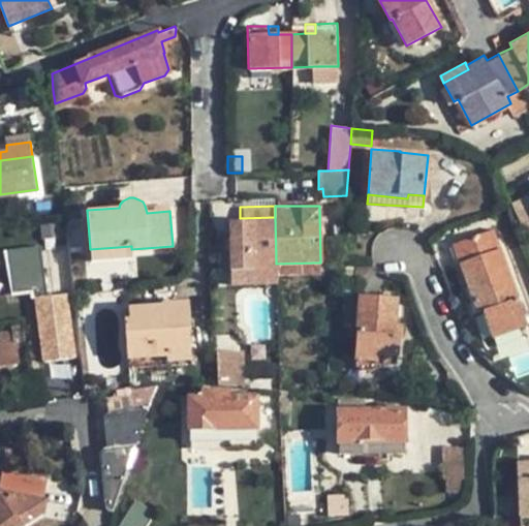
[(230,271),(276,270),(276,264),(275,217),(240,218),(229,218),(230,271)]
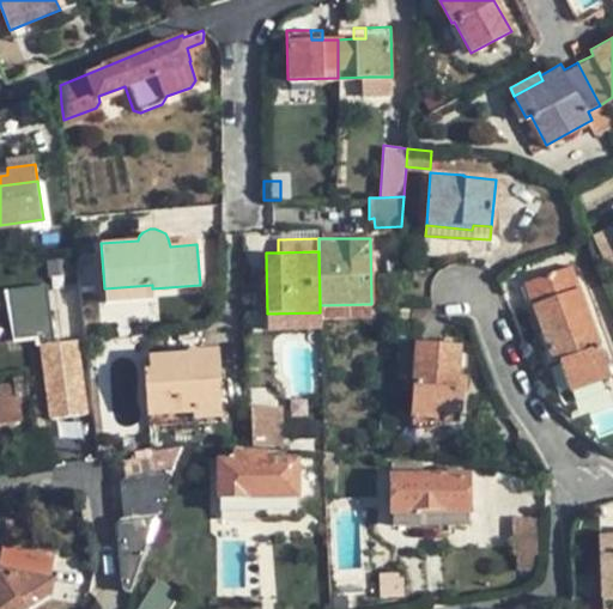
[(557,351),(559,358),(569,388),(570,388),(575,399),(600,390),(596,381),(610,376),(571,265),(525,280),(548,353),(557,351)]
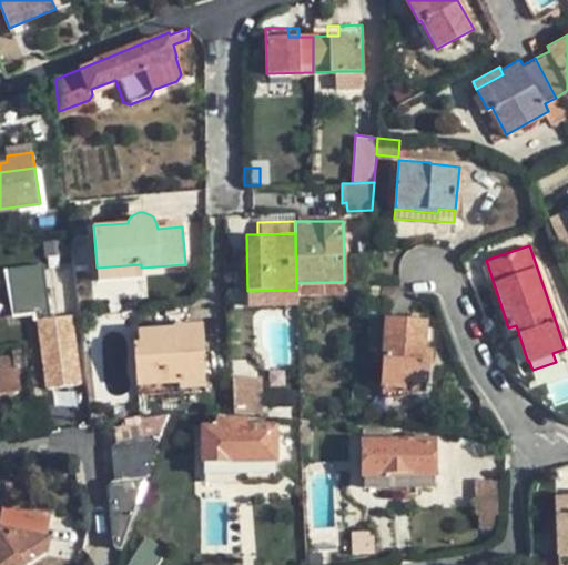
[(3,263),(9,313),(48,310),(43,260),(3,263)]
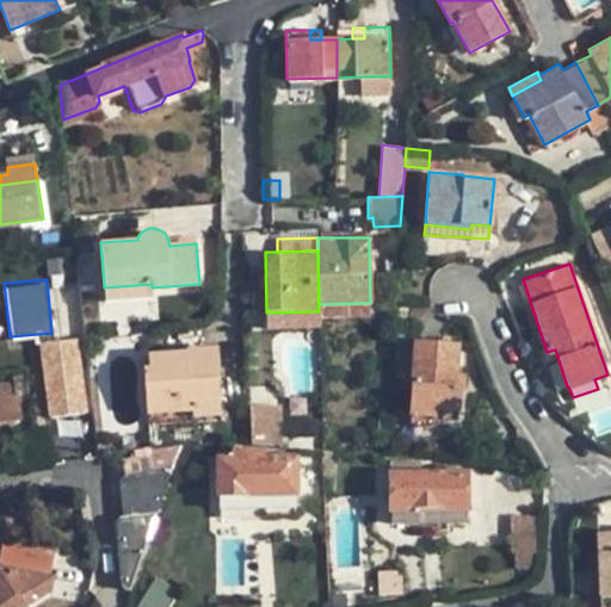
[(153,297),(152,287),(152,284),(104,287),(105,302),(153,297)]
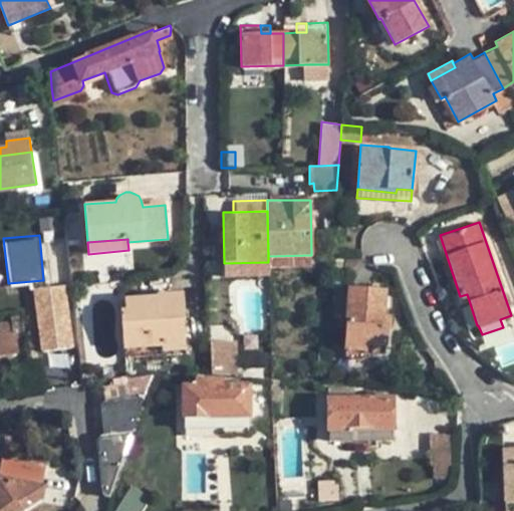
[(311,266),(311,255),(268,256),(268,262),(268,267),(311,266)]
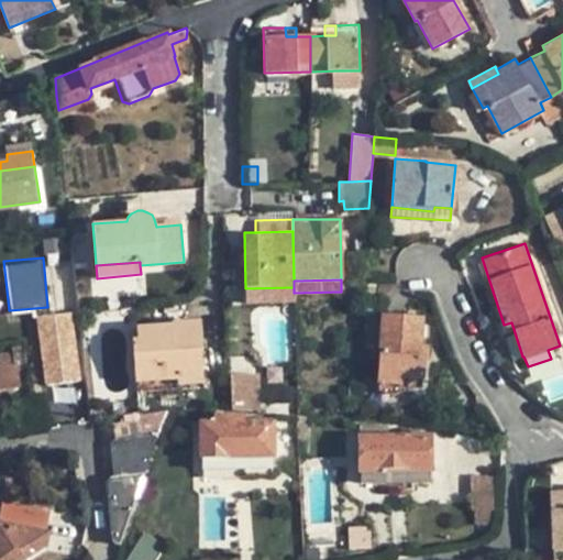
[(295,299),(294,293),(294,287),(245,288),(244,300),(295,299)]
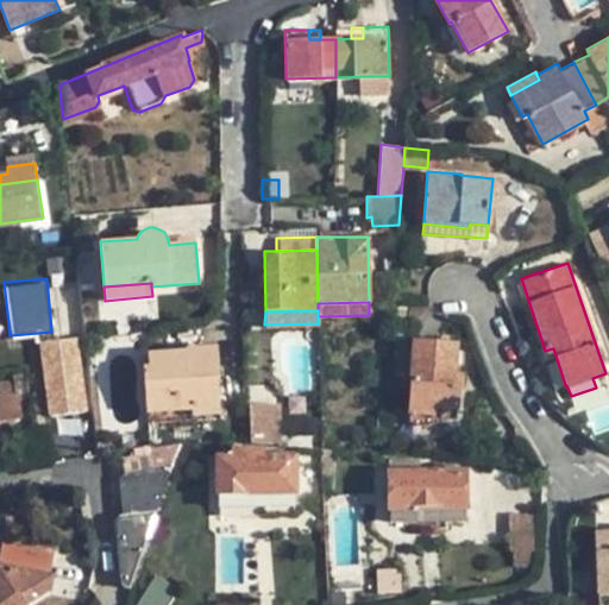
[(74,336),(41,341),(50,414),(83,409),(74,336)]
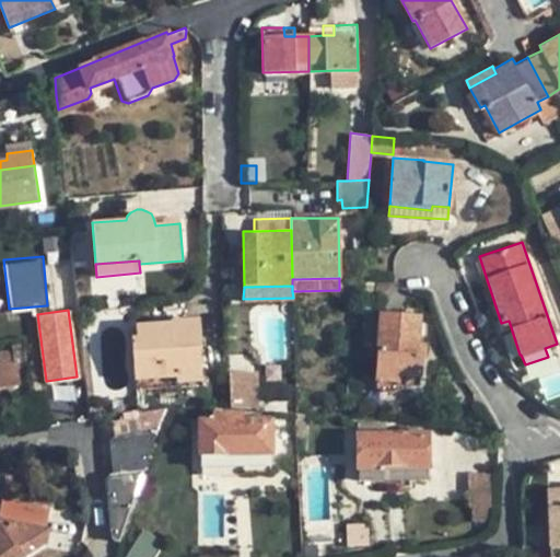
[(417,354),(417,340),(419,316),(380,312),(374,379),(398,382),(399,373),(421,375),(423,355),(417,354)]
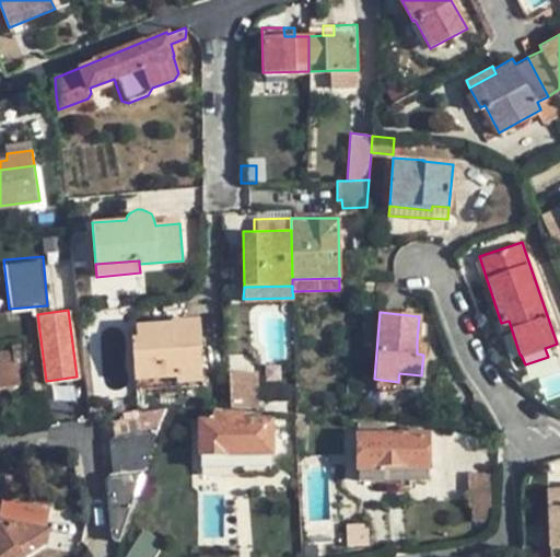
[(171,320),(171,322),(136,324),(137,336),(131,337),(135,379),(174,376),(174,383),(199,381),(197,348),(200,348),(198,318),(171,320)]
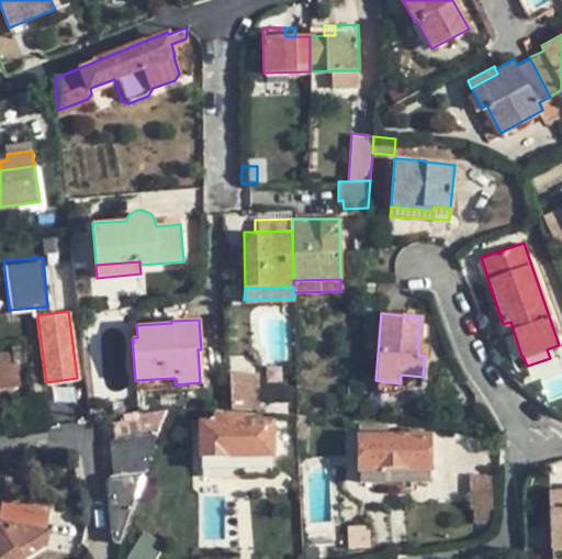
[(505,331),(513,328),(510,322),(503,324),(505,331)]
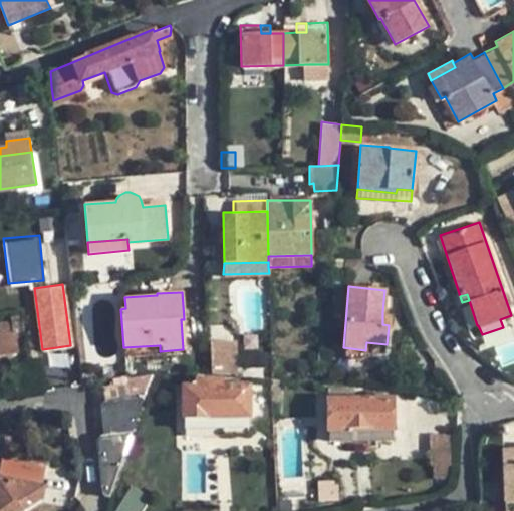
[(392,313),(382,312),(382,324),(389,325),(391,325),(392,313)]
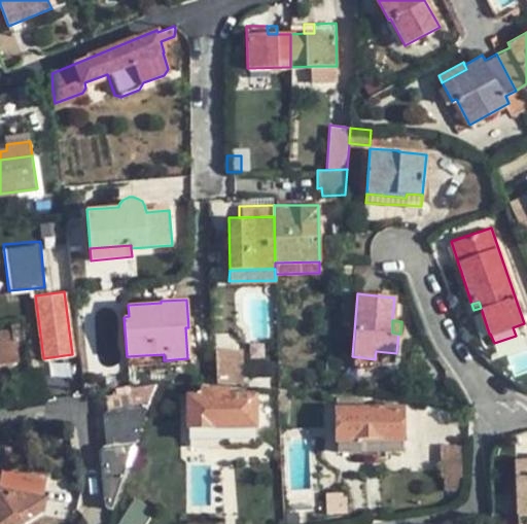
[(11,328),(13,343),(30,341),(28,321),(10,323),(11,328)]
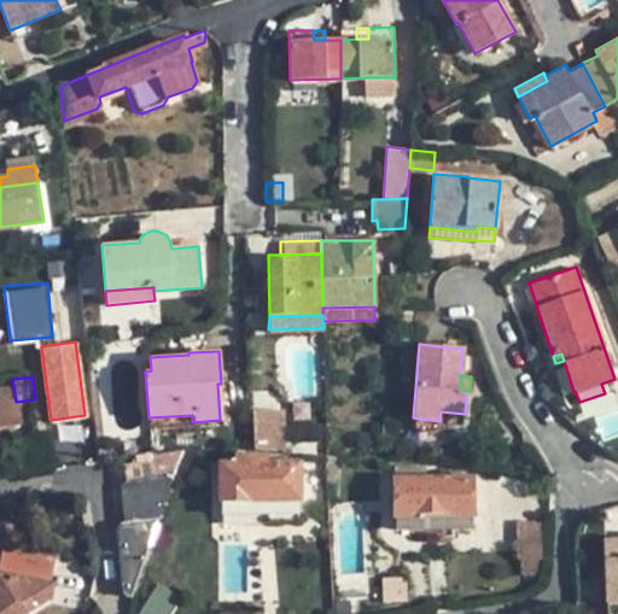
[(13,385),(0,386),(0,425),(7,425),(9,432),(19,431),(16,402),(13,385)]
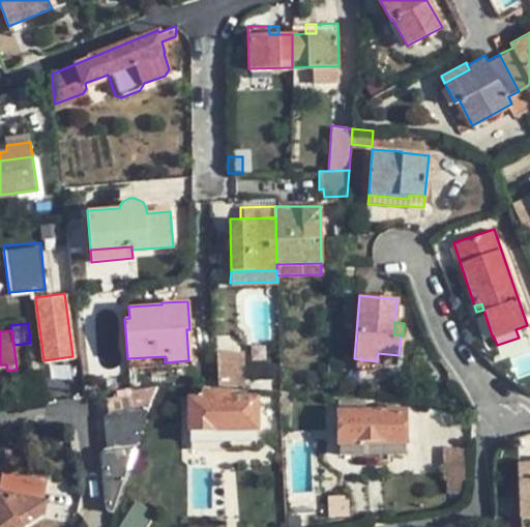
[(243,350),(218,350),(219,381),(243,383),(243,350)]
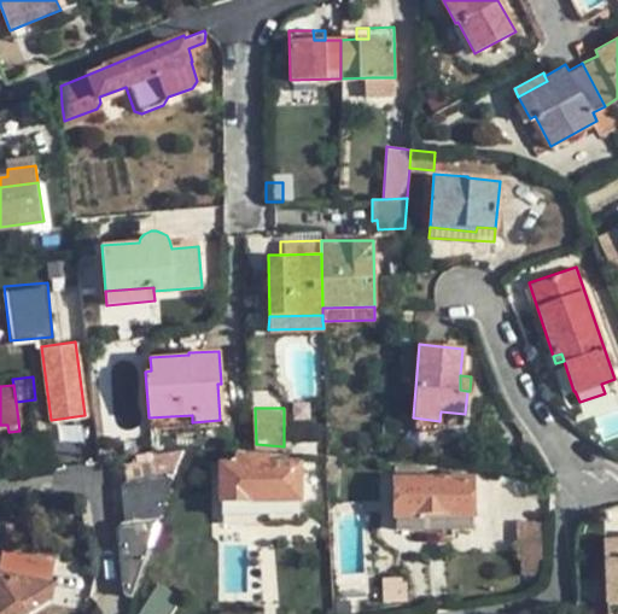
[(116,524),(122,572),(126,594),(129,595),(172,477),(167,452),(116,462),(124,521),(116,524)]
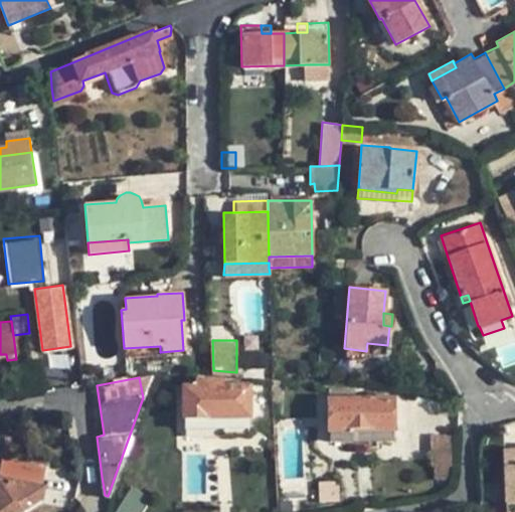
[(185,429),(219,429),(248,429),(248,385),(219,385),(219,378),(198,379),(199,385),(184,385),(185,429)]
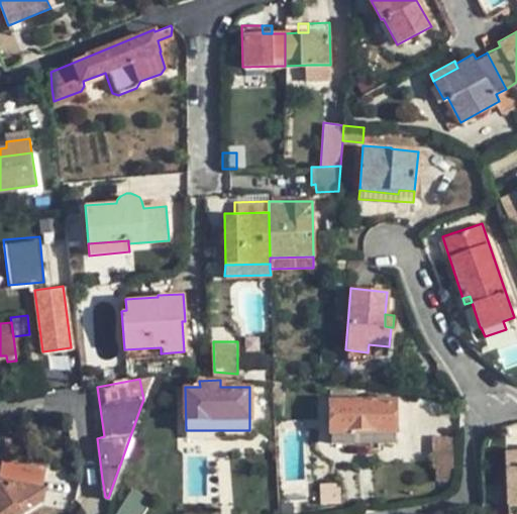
[(394,398),(328,400),(329,443),(395,442),(394,398)]
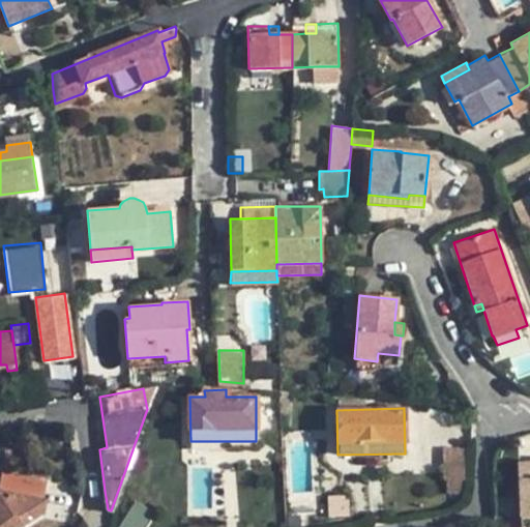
[(529,526),(529,461),(518,462),(521,526),(529,526)]
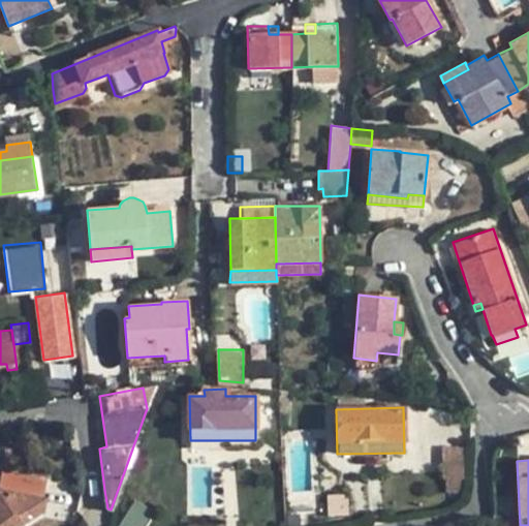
[(0,484),(12,487),(14,475),(0,471),(0,484)]
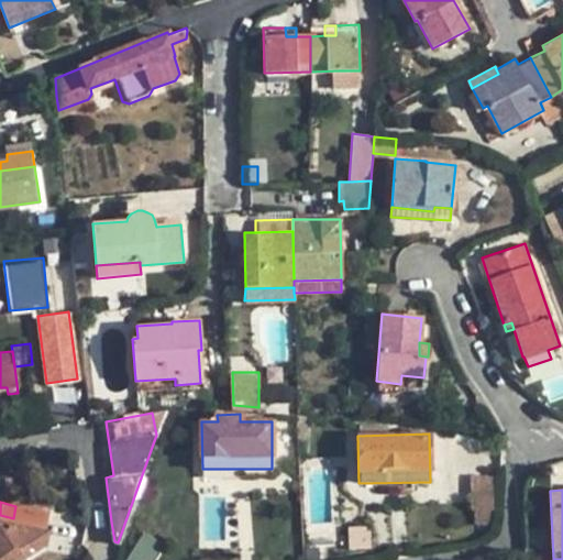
[(0,559),(39,559),(45,530),(0,522),(0,559)]
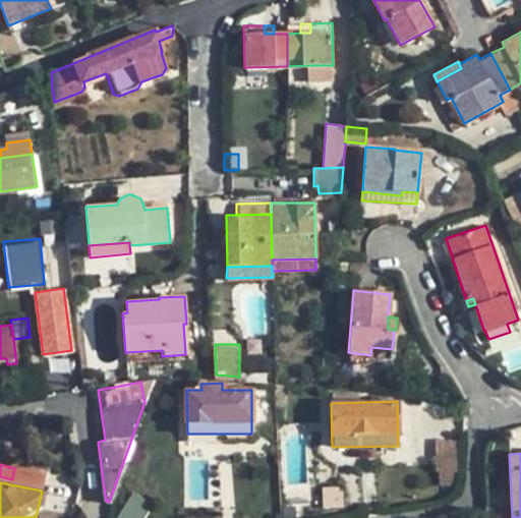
[(119,517),(141,517),(152,504),(133,492),(117,516),(119,517)]
